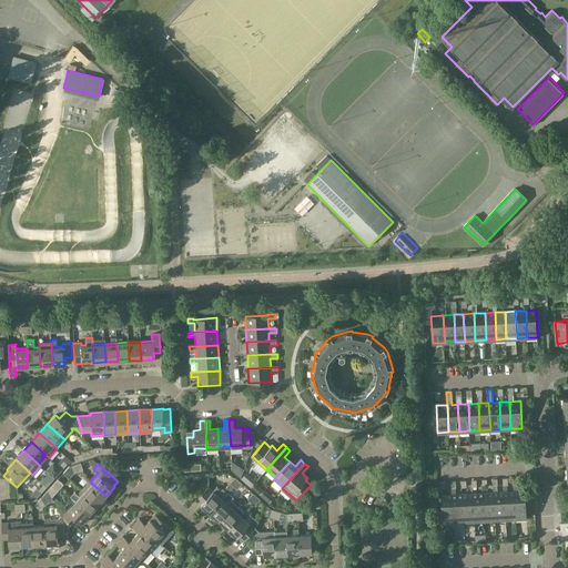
[(54,478),(62,469),(59,466),(53,473),(52,470),(49,474),(54,478)]
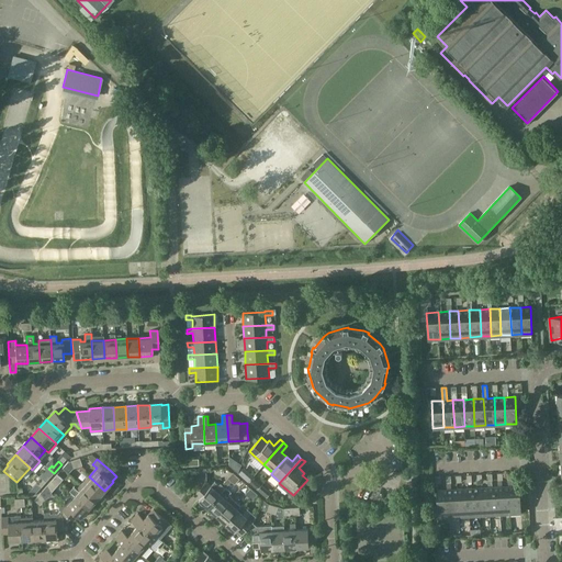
[(248,482),(253,478),(242,469),(238,473),(248,482)]
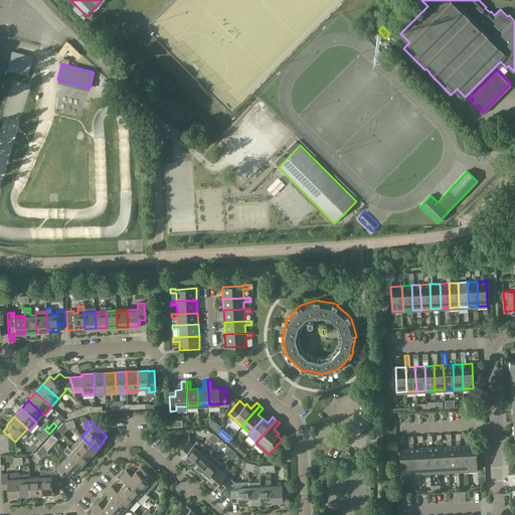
[(211,442),(216,436),(213,434),(203,445),(201,443),(197,449),(193,445),(188,441),(177,454),(190,465),(206,447),(211,442)]
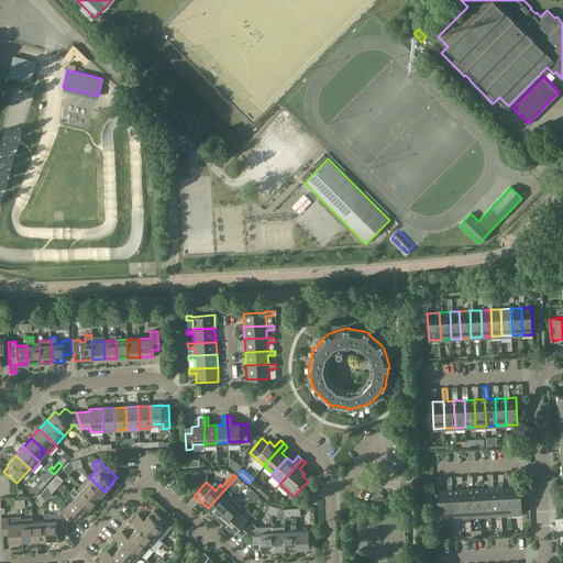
[(236,476),(231,483),(235,486),(241,479),(236,476)]
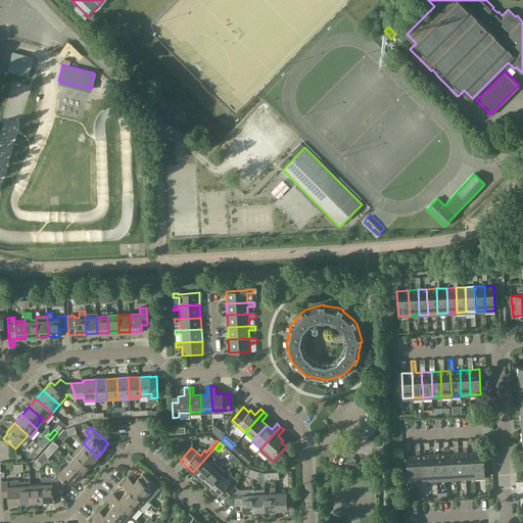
[(90,465),(97,457),(83,443),(76,452),(90,465)]
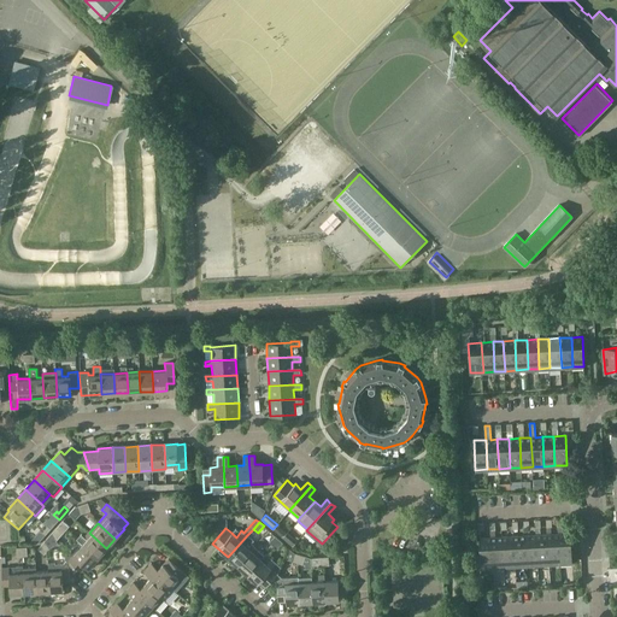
[(282,538),(287,533),(278,526),(274,530),(282,538)]
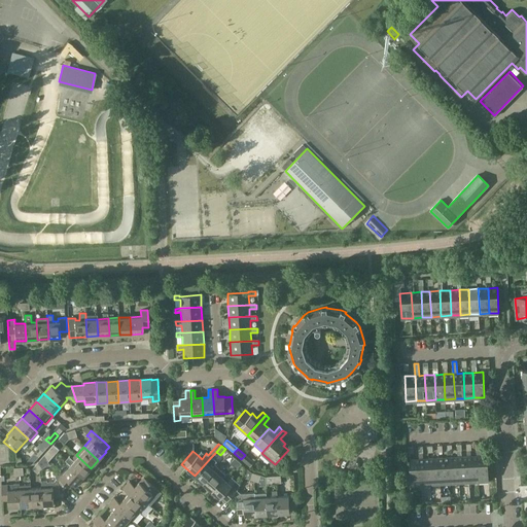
[(254,461),(246,454),(242,459),(250,466),(254,461)]
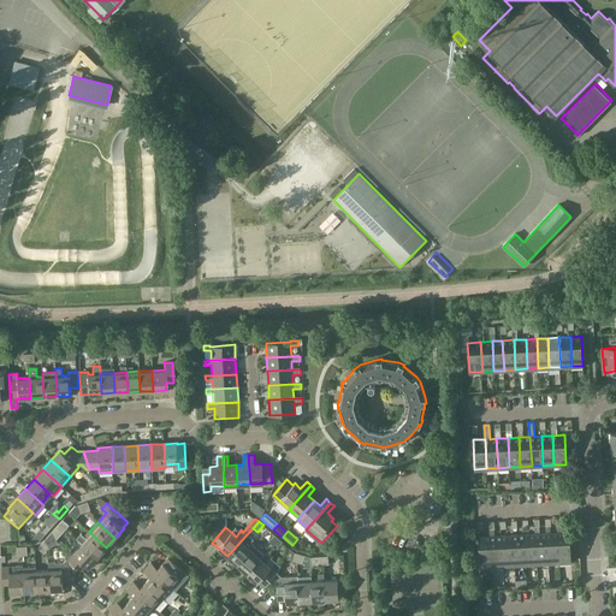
[(98,557),(106,548),(89,532),(84,537),(81,533),(76,538),(80,540),(98,557)]
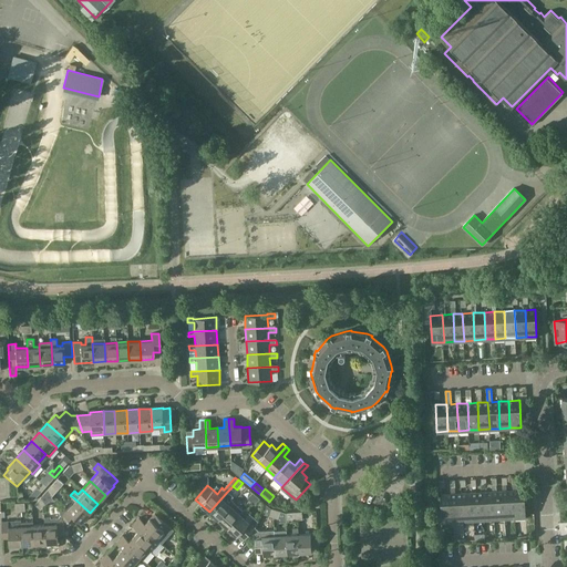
[(504,518),(515,517),(513,490),(503,491),(504,518)]
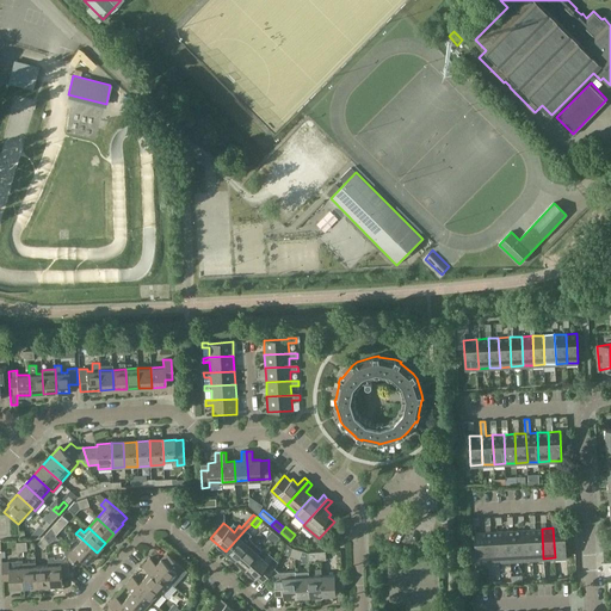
[(553,528),(555,557),(567,557),(565,528),(553,528)]
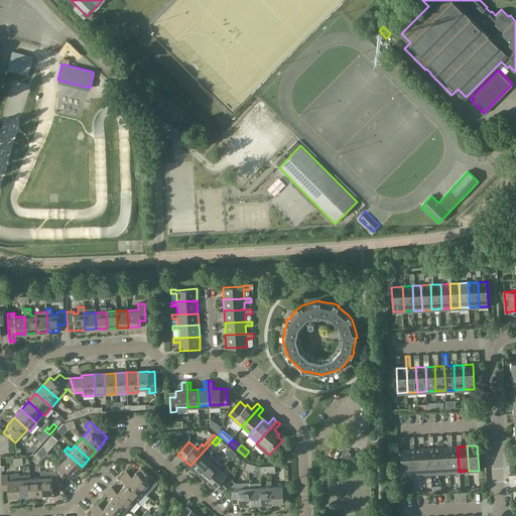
[(31,456),(37,449),(33,446),(27,453),(31,456)]
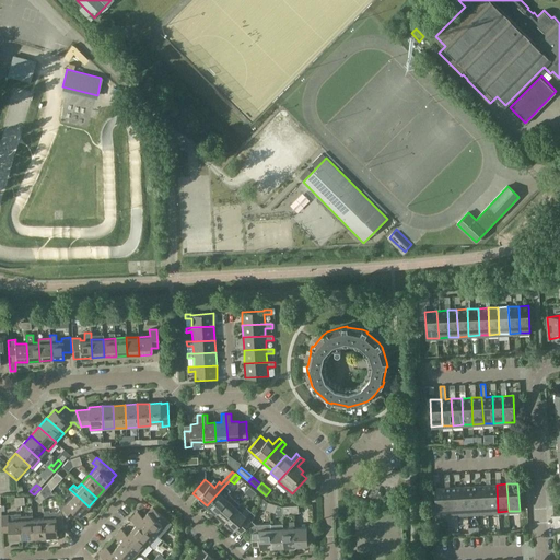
[(488,512),(498,512),(497,485),(487,486),(488,512)]
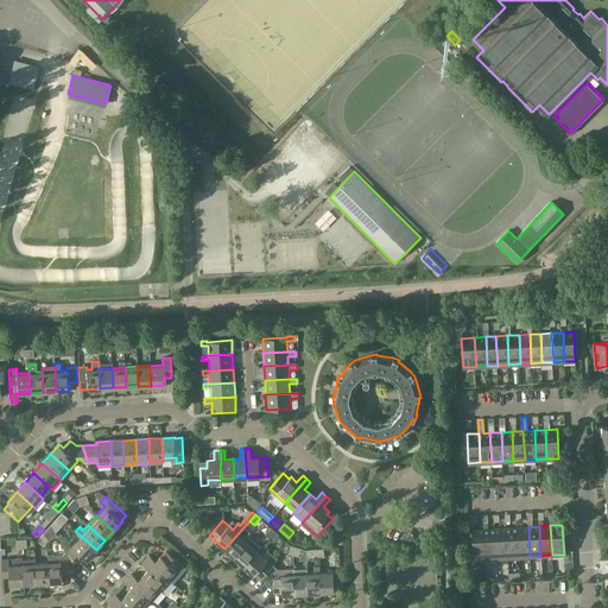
[(234,558),(247,543),(244,539),(249,532),(244,527),(225,549),(234,558)]
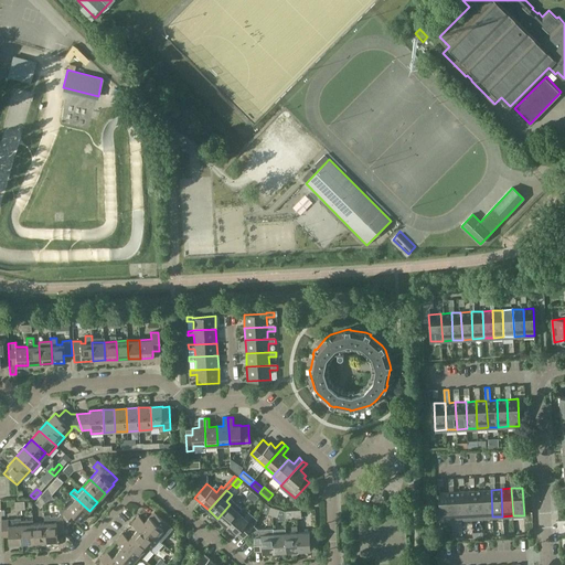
[(472,518),(483,518),(481,490),(471,491),(472,518)]
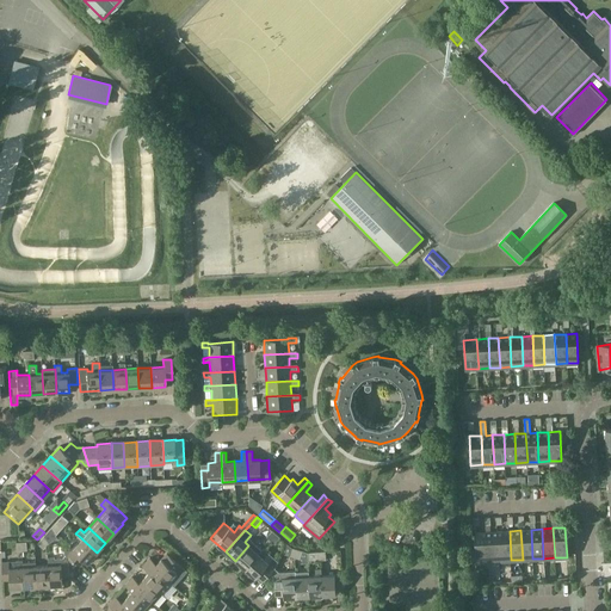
[(523,560),(532,559),(531,530),(520,530),(523,560)]
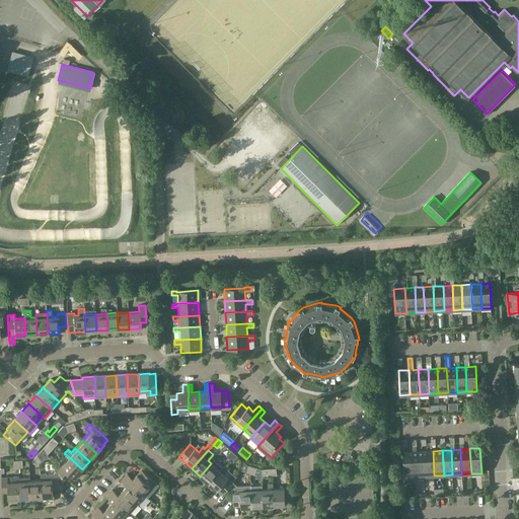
[(230,459),(234,454),(231,451),(226,456),(230,459)]
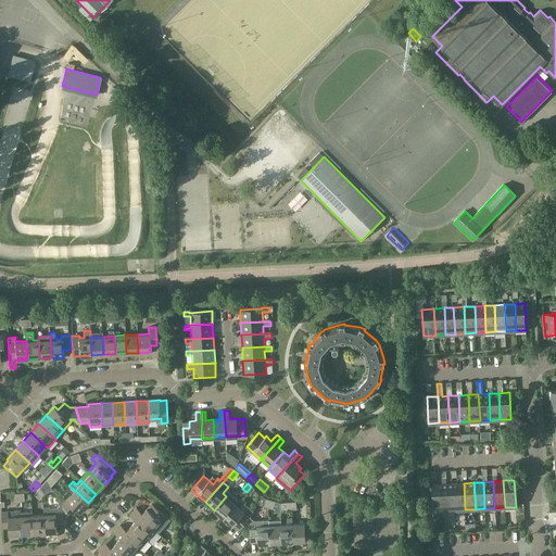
[(444,512),(455,510),(453,483),(443,484),(444,512)]
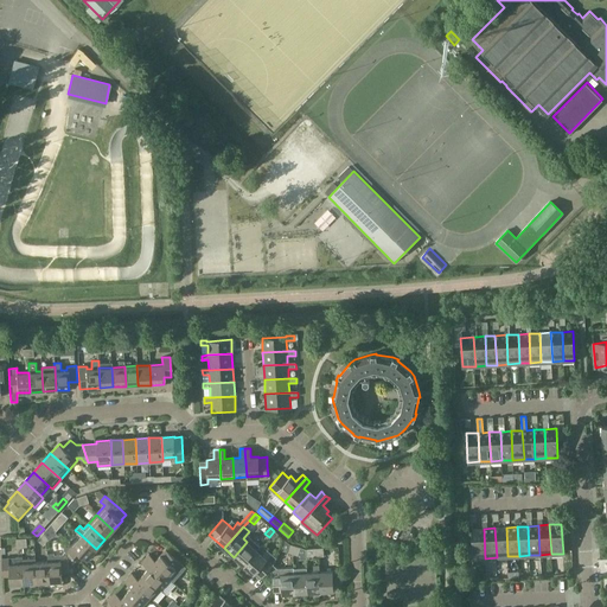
[(497,557),(508,556),(506,528),(494,528),(497,557)]
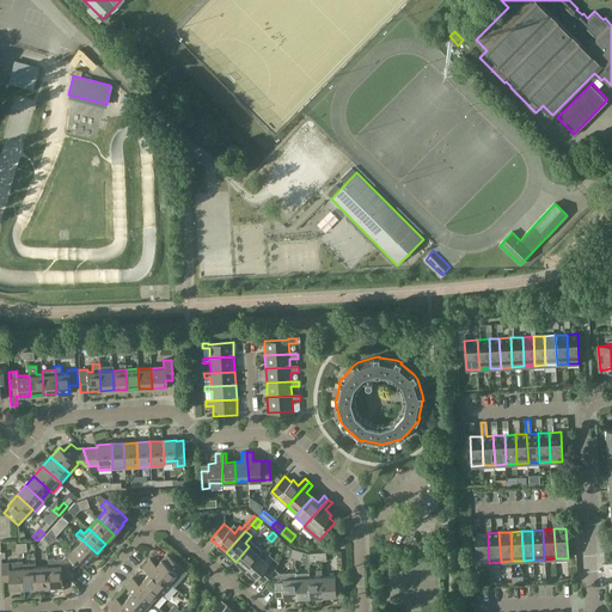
[(477,563),(489,563),(488,533),(476,533),(477,563)]
